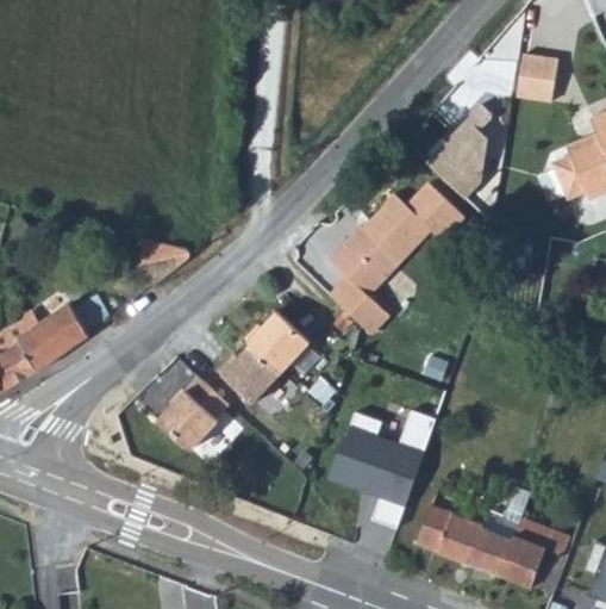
[(556,58),(522,54),(516,97),(550,101),(556,58)]
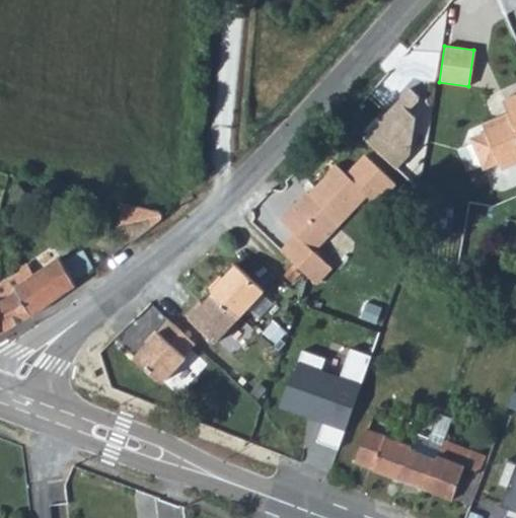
[(424,98),(408,83),(359,137),(397,172),(412,156),(417,114),(413,111),(424,98)]
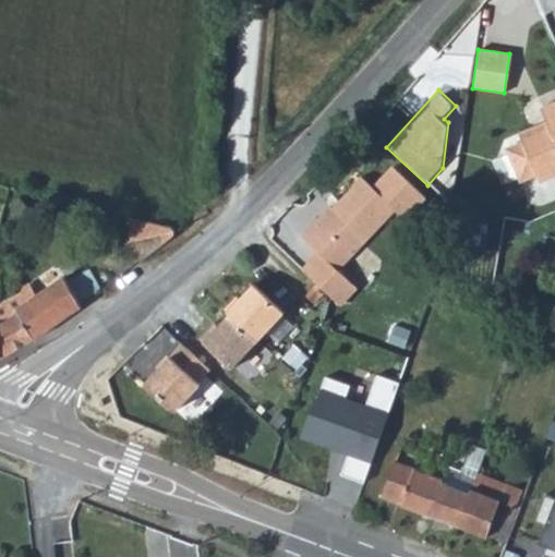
[(507,150),(507,156),(516,176),(527,179),(539,173),(542,181),(554,174),(554,103),(544,108),(552,120),(521,136),(522,140),(510,145),(507,150)]
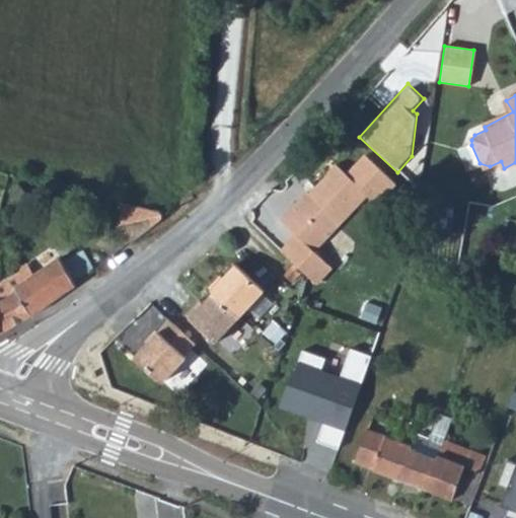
[(294,240),(282,257),(297,271),(308,281),(316,288),(330,269),(313,254),(366,199),(377,208),(396,188),(367,160),(346,179),(335,169),(308,198),(306,195),(278,225),(294,240)]
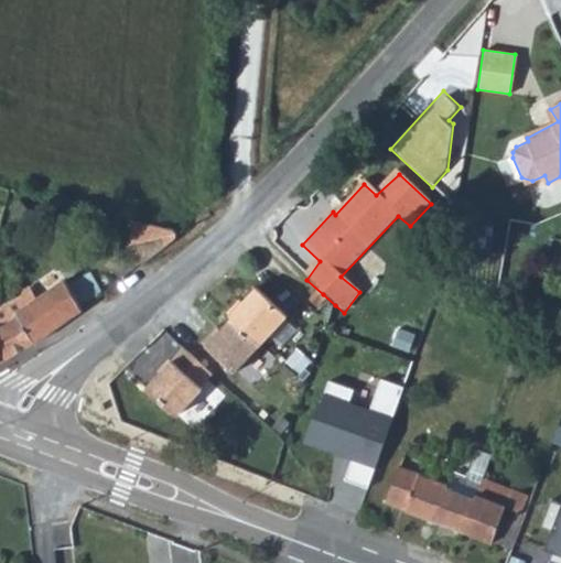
[(129,244),(144,261),(176,237),(172,230),(137,223),(129,244)]
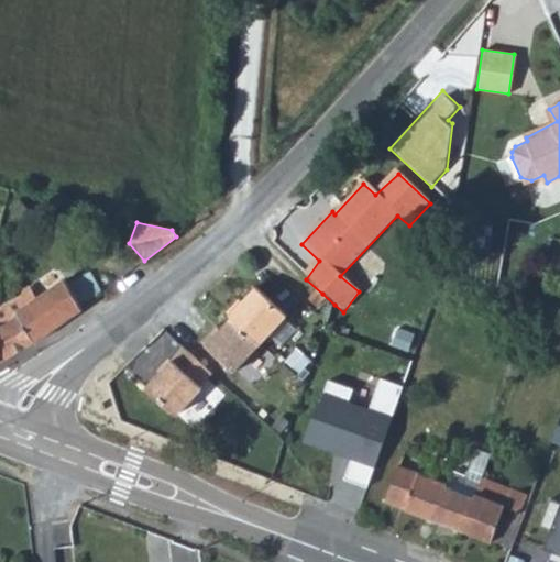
[(74,283),(87,300),(103,288),(89,271),(74,283)]
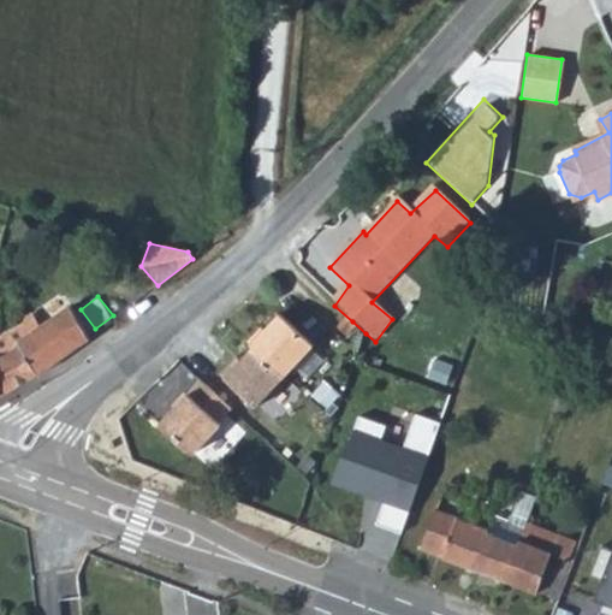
[(17,327),(0,338),(0,394),(35,376),(97,332),(76,305),(25,338),(17,327)]
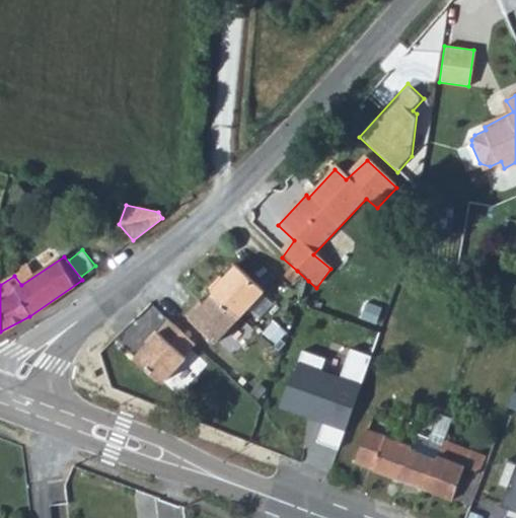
[(219,280),(208,292),(213,296),(239,320),(264,294),(234,268),(222,282),(219,280)]
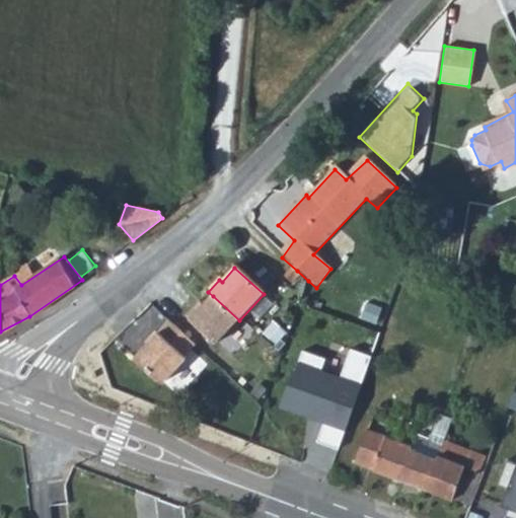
[(303,277),(295,270),(286,281),(294,287),(303,277)]
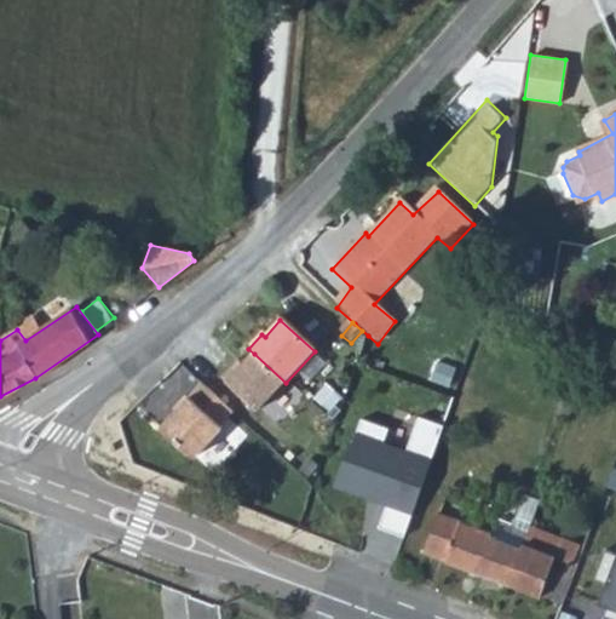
[(286,383),(254,354),(235,374),(231,371),(222,382),(258,414),(286,383)]
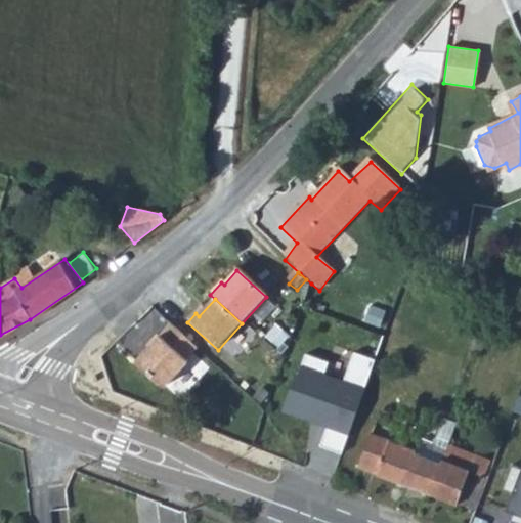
[(197,352),(170,328),(135,366),(160,388),(166,390),(188,365),(186,363),(197,352)]
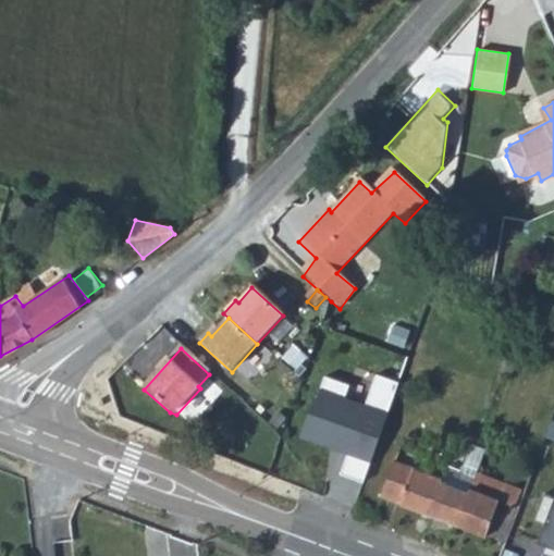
[(499,379),(509,381),(514,367),(502,363),(499,379)]
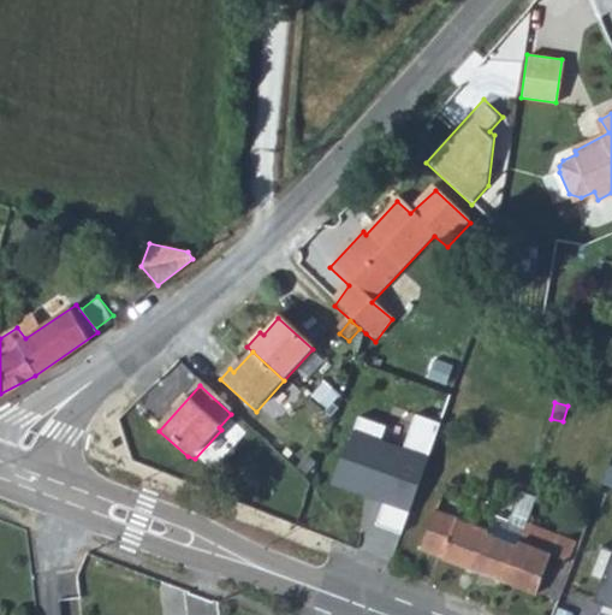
[(439,420),(416,412),(404,448),(384,441),(391,423),(357,412),(333,480),(385,498),(376,522),(400,531),(439,420)]
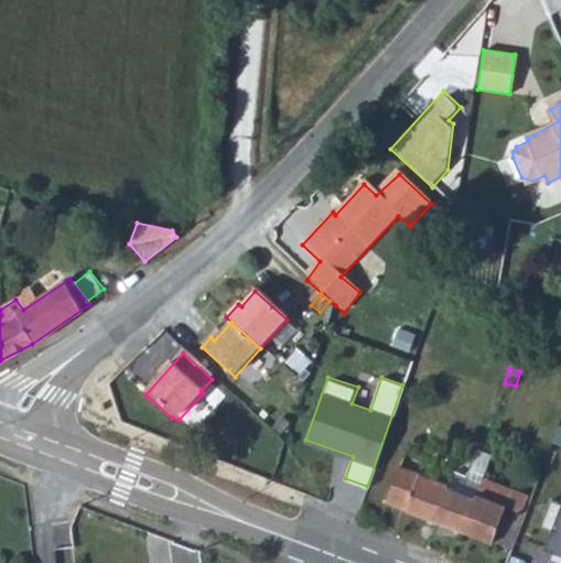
[(387,505),(465,536),(484,480),(491,461),(476,456),(466,480),(451,475),(446,484),(400,468),(387,505)]
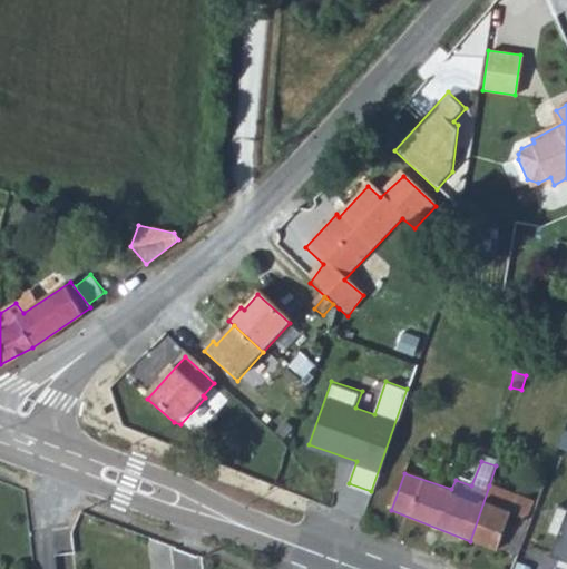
[(489,486),(470,541),(515,558),(534,503),(489,486)]
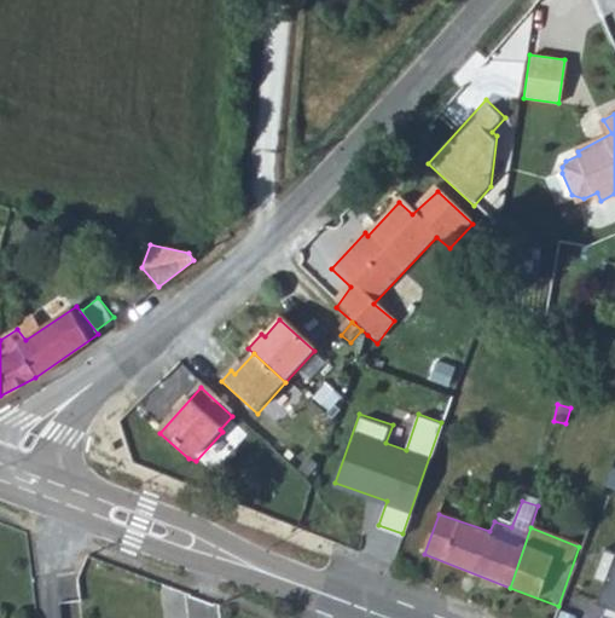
[(614,550),(605,547),(593,577),(613,584),(605,600),(614,602),(614,550)]
